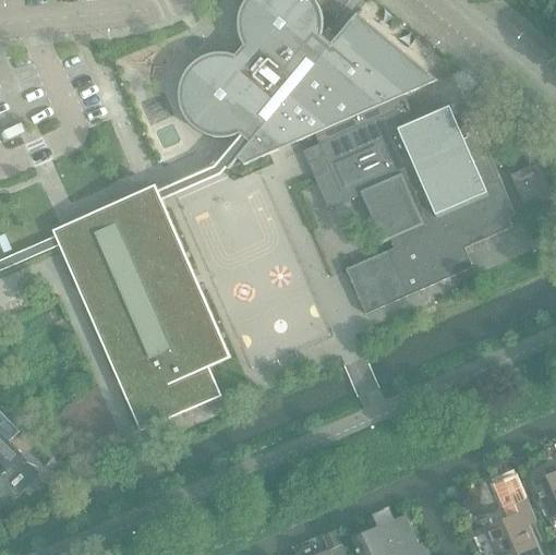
[(179,85),(178,97),(178,104),(180,110),(184,117),(189,122),(193,125),(196,129),(206,133),(216,135),(226,135),(231,133),(238,131),(240,133),(218,159),(227,167),(237,156),(242,161),(242,163),(278,147),(313,131),(337,120),(370,107),(402,93),(407,92),(407,91),(406,89),(437,75),(358,9),(330,41),(319,33),(322,21),(319,9),(315,0),(242,0),(241,2),(238,12),(237,14),(237,23),(239,33),(242,43),(233,52),(224,50),(213,51),(203,53),(194,59),(186,65),(182,74),(179,85)]
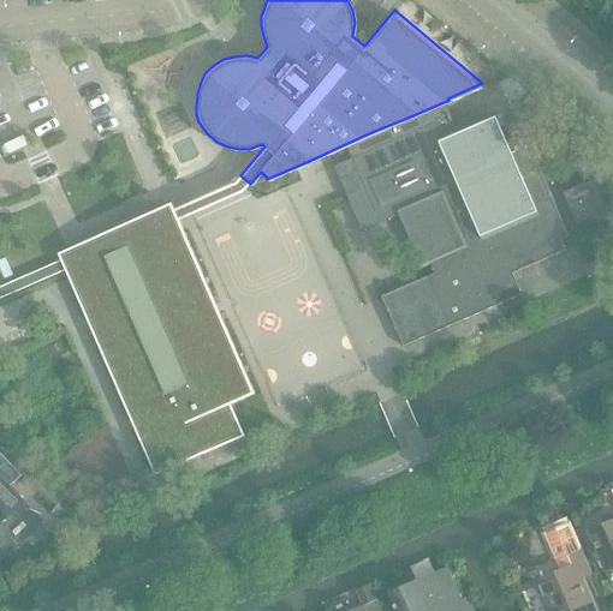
[(350,155),(333,163),(347,196),(361,227),(400,210),(422,259),(427,257),(433,271),(380,294),(402,343),(450,323),(521,292),(511,271),(564,247),(559,237),(567,234),(547,189),(522,131),(510,137),(504,139),(493,115),(457,131),(450,117),(444,102),(408,118),(372,132),(345,144),(350,155)]
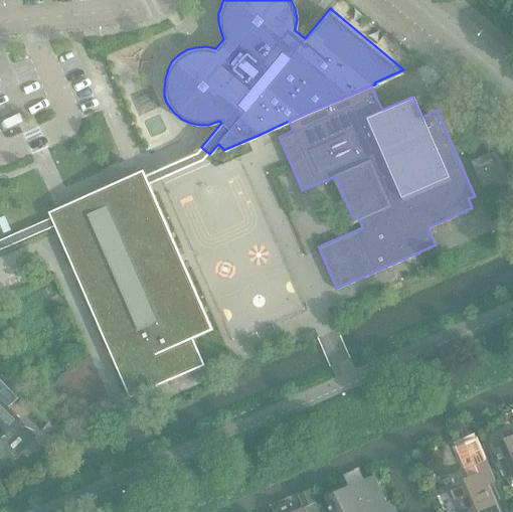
[(49,215),(0,236),(0,246),(53,223),(129,396),(203,363),(192,337),(212,328),(149,183),(203,159),(205,157),(206,158),(209,154),(201,147),(197,151),(145,174),(143,169),(47,211),(49,215)]
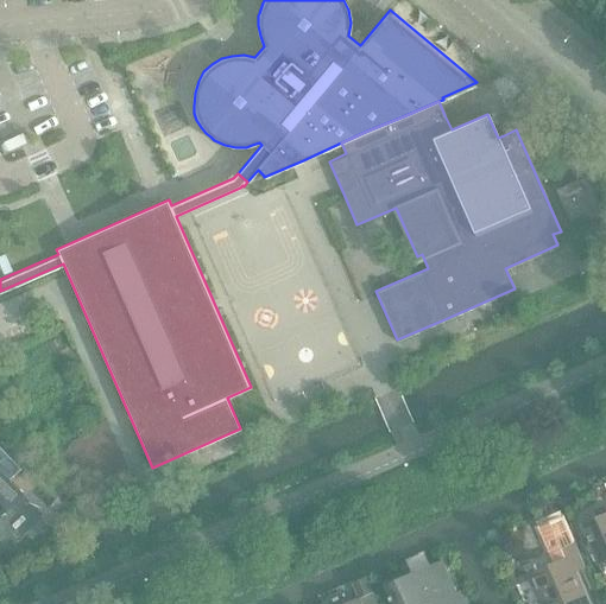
[(568,220),(599,207),(585,175),(555,188),(568,220)]
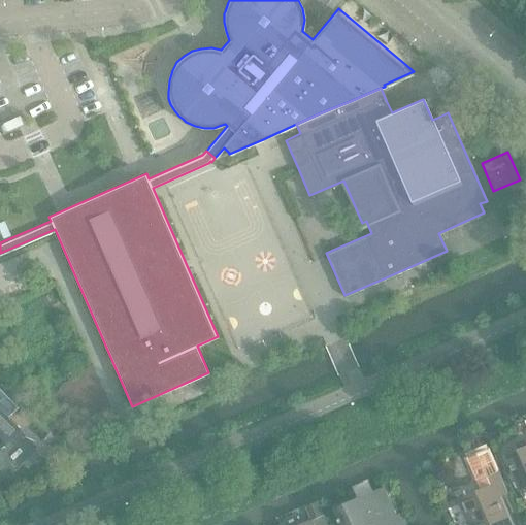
[(0,446),(18,428),(6,417),(18,405),(0,388),(0,446)]
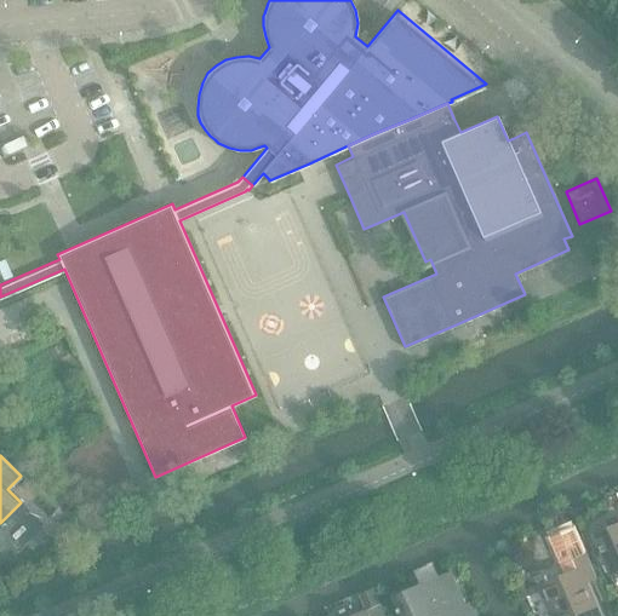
[(67,514),(51,531),(66,546),(81,529),(67,514)]
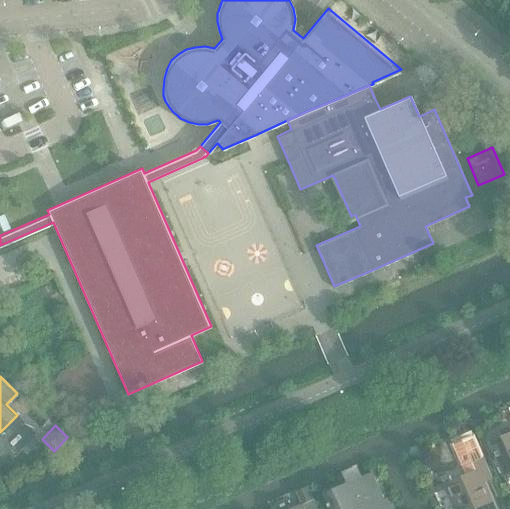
[(509,430),(488,440),(502,473),(509,469),(509,430)]
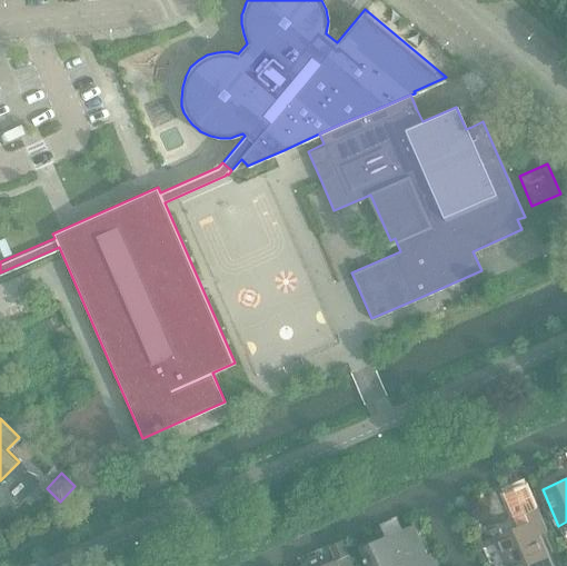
[(518,526),(496,536),(508,565),(547,565),(534,534),(545,529),(525,483),(504,492),(518,526)]
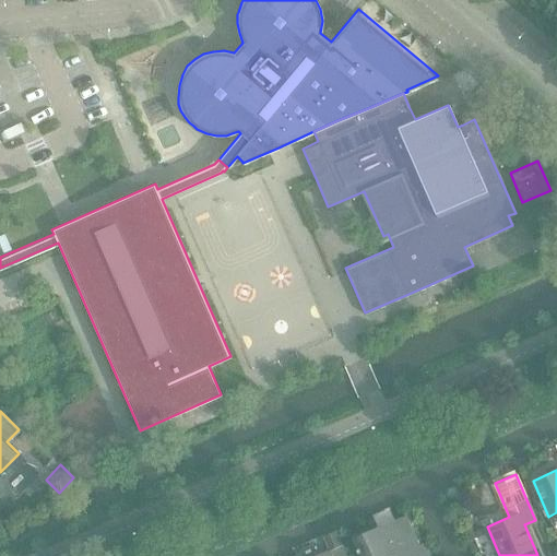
[(426,555),(421,543),(416,544),(413,536),(414,535),(404,515),(352,536),(360,555),(426,555)]
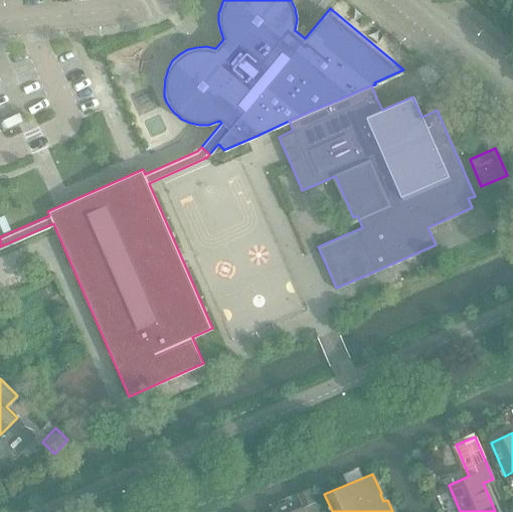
[(302,490),(296,492),(302,506),(314,500),(315,500),(309,487),(302,490)]
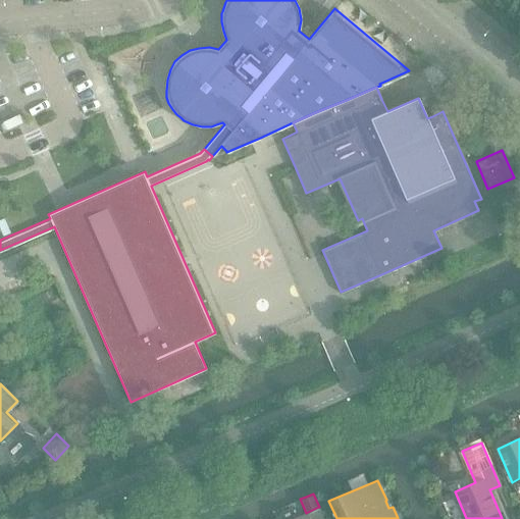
[(317,518),(322,517),(318,507),(306,513),(291,518),(317,518)]
